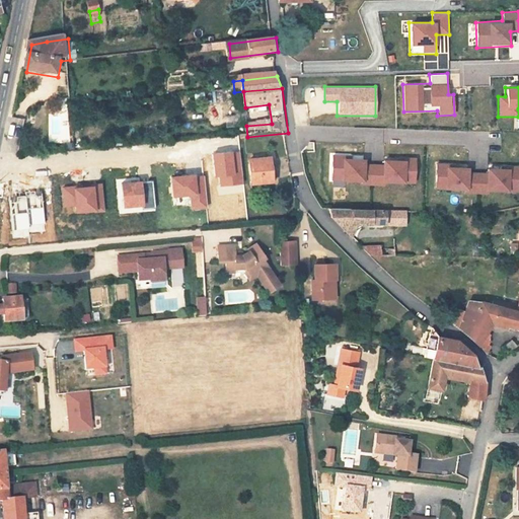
[(295,103),(295,125),(308,125),(308,103),(295,103)]
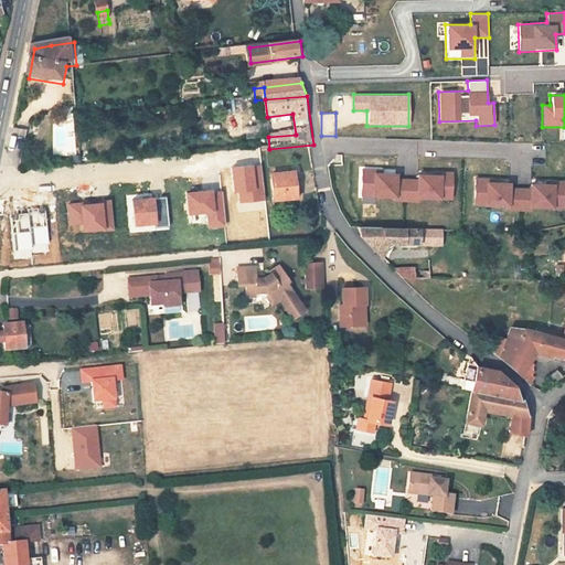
[(451,201),(451,172),(415,172),(415,178),(396,178),(397,170),(361,170),(360,199),(451,201)]
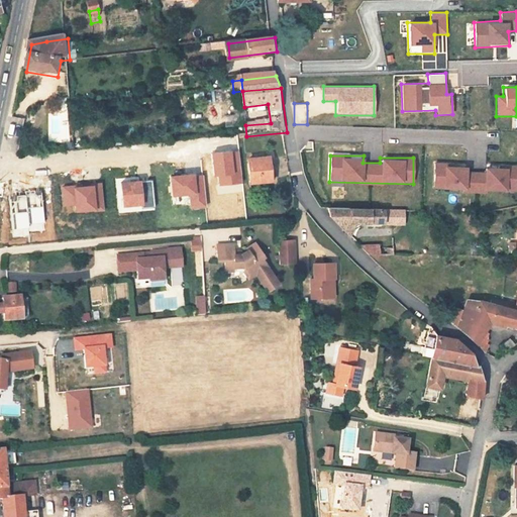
[(253,162),(255,184),(255,186),(276,184),(274,160),(253,162)]
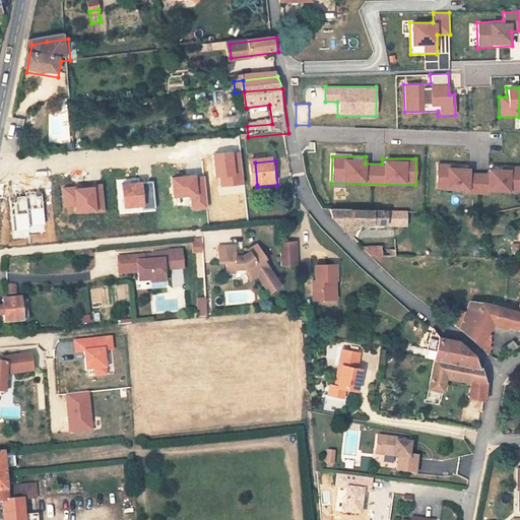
[(436,193),(519,191),(519,181),(519,167),(485,168),(485,172),(469,173),(469,165),(436,166),(436,193)]
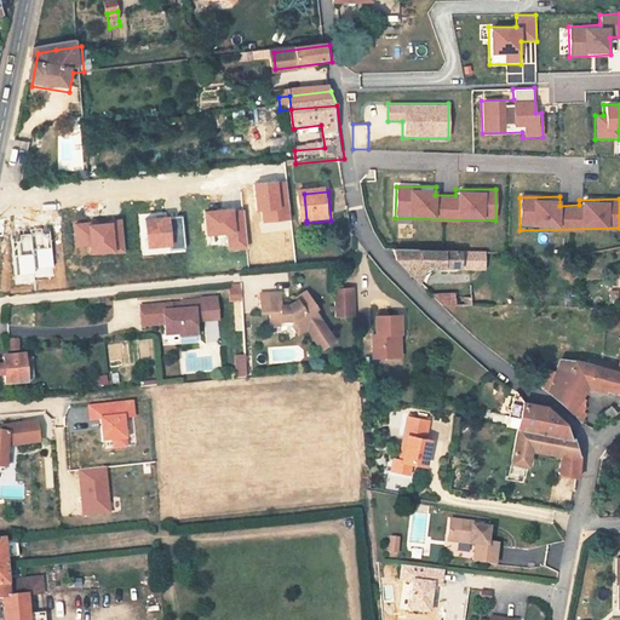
[(424,273),(474,274),(474,257),(400,256),(400,264),(419,283),(424,273)]
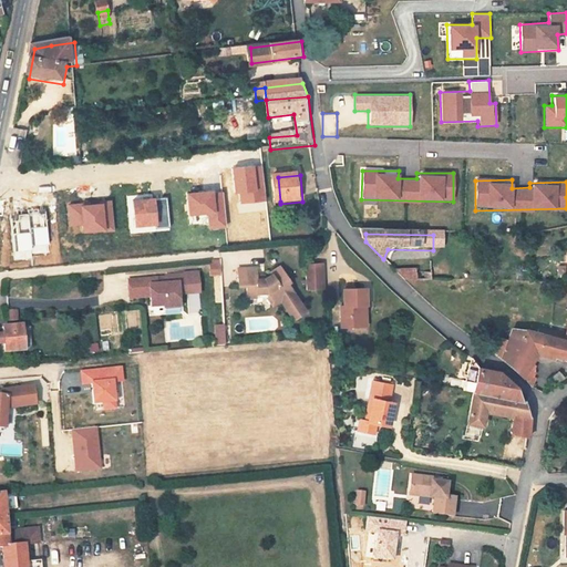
[(213,325),(223,325),(220,263),(210,263),(213,325)]
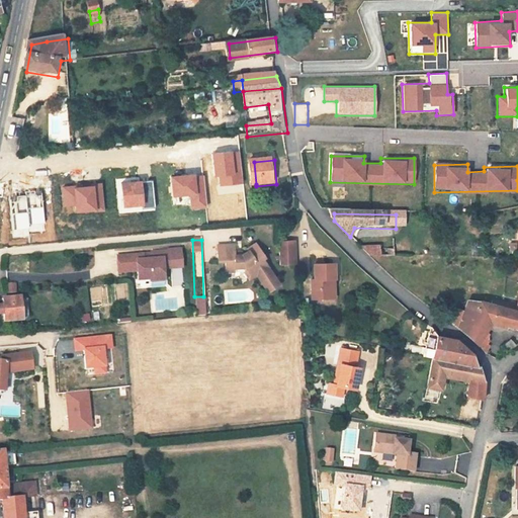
[(295,243),(281,243),(282,266),(296,264),(295,243)]
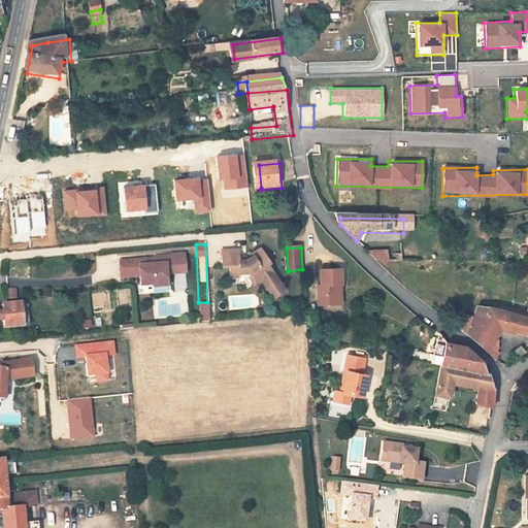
[(223,251),(223,266),(230,266),(230,273),(251,273),(258,283),(264,278),(276,297),(286,291),(268,264),(270,263),(261,249),(252,255),(253,256),(246,261),(239,261),(239,250),(223,251)]
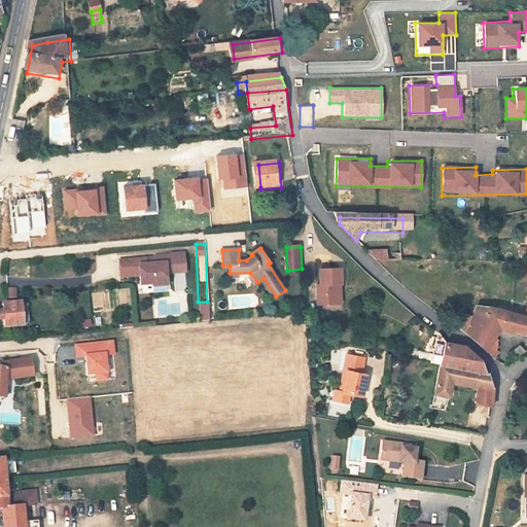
[(389,253),(371,253),(380,262),(389,262),(389,253)]
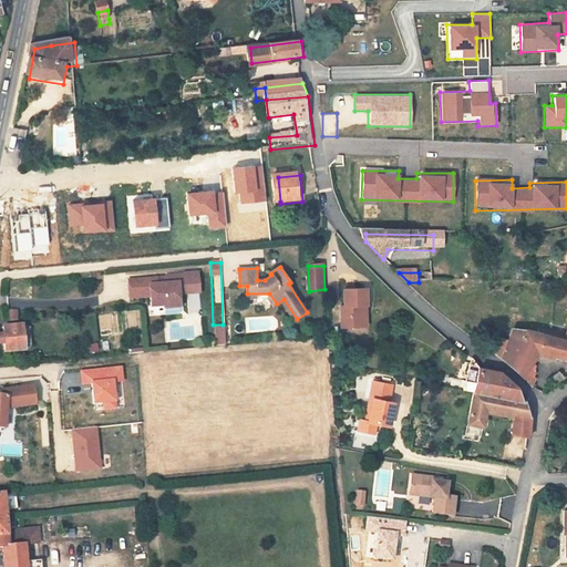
[(151,307),(164,306),(179,305),(178,294),(185,294),(184,275),(166,276),(166,277),(166,285),(157,286),(156,278),(129,280),(130,298),(150,296),(151,307)]
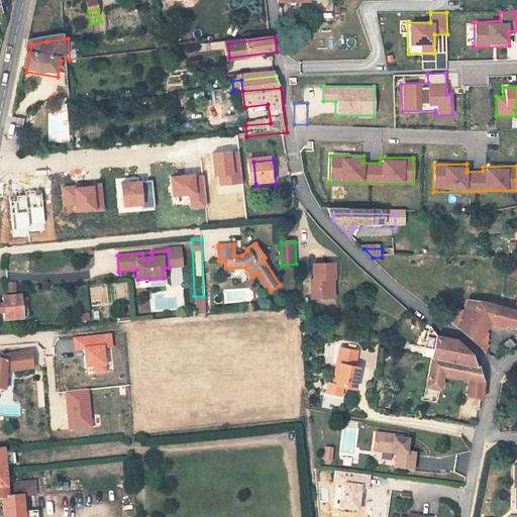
[(331,279),(336,278),(335,263),(315,264),(316,279),(312,279),(314,298),(332,297),(331,279)]
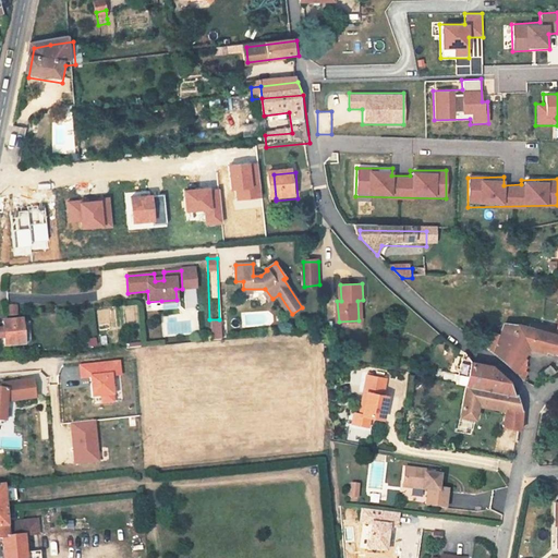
[(243,289),(244,293),(263,292),(269,301),(273,299),(265,289),(243,289)]
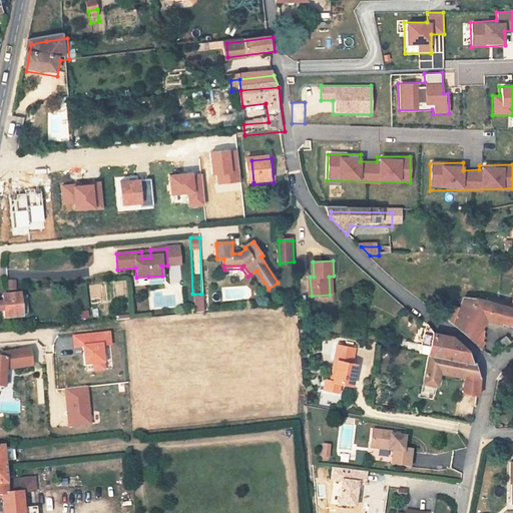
[(8,279),(6,289),(14,289),(15,280),(8,279)]
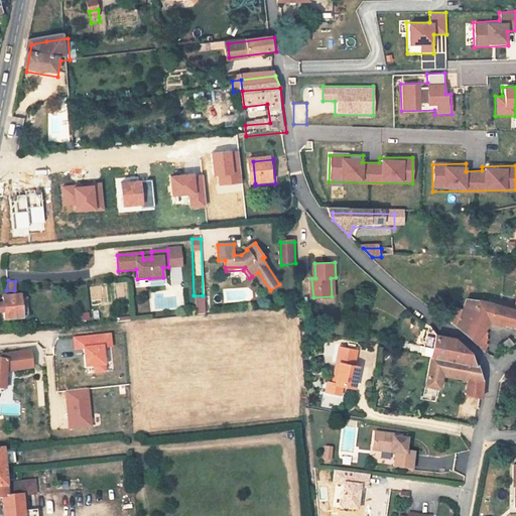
[(1,297),(3,319),(21,317),(19,295),(1,297)]
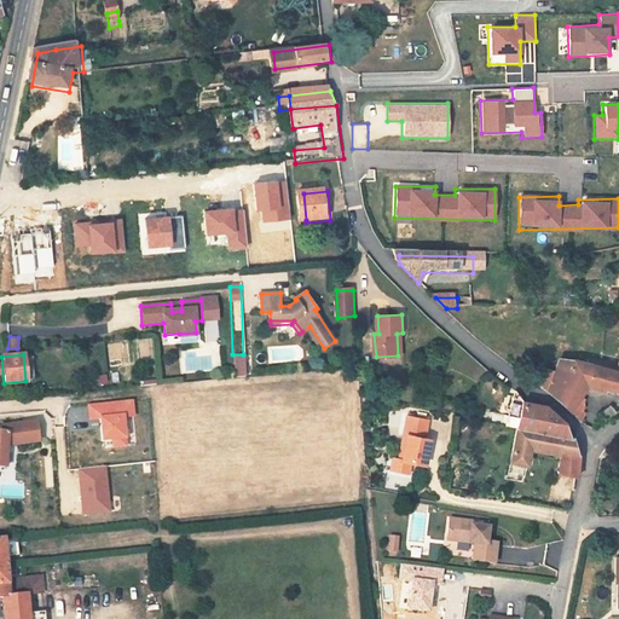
[(618,359),(591,357),(591,363),(618,366),(618,359)]
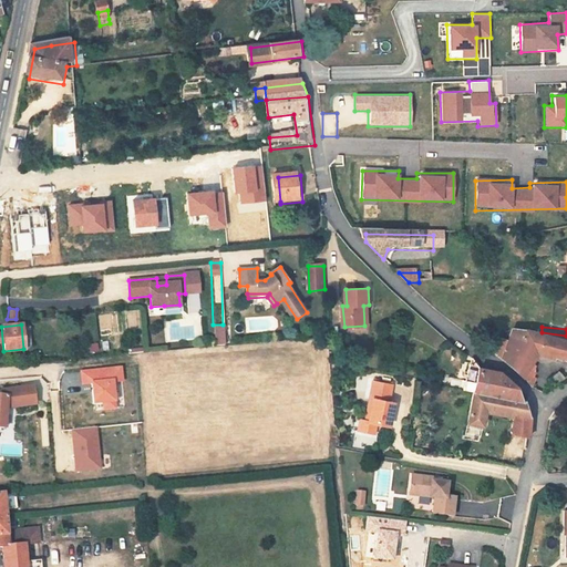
[(215,343),(224,342),(223,328),(214,328),(215,343)]
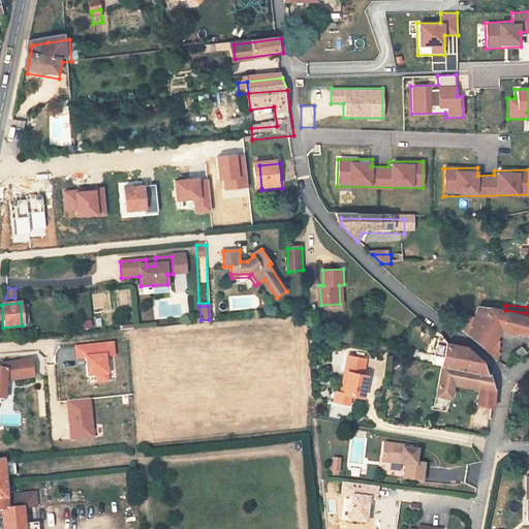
[(492,308),(476,306),(474,316),(464,316),(462,330),(476,340),(500,362),(506,354),(494,343),(498,328),(527,332),(528,322),(528,313),(505,310),(492,308)]
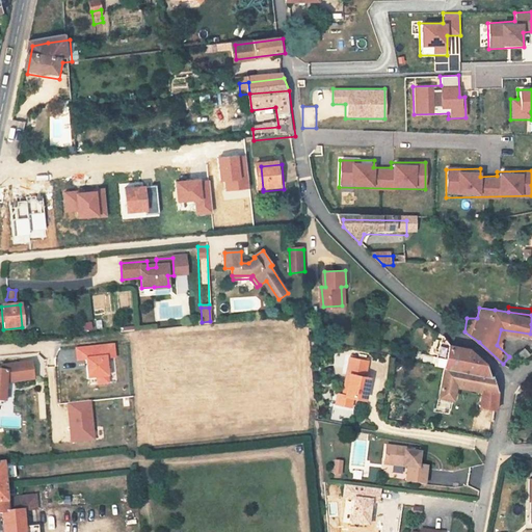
[(440,369),(483,378),(484,369),(464,350),(444,346),(444,345),(437,338),(431,368),(440,369)]
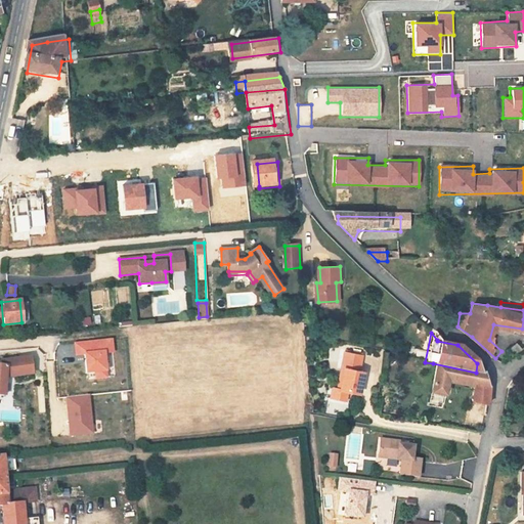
[(523,335),(515,343),(521,349),(523,347),(523,335)]
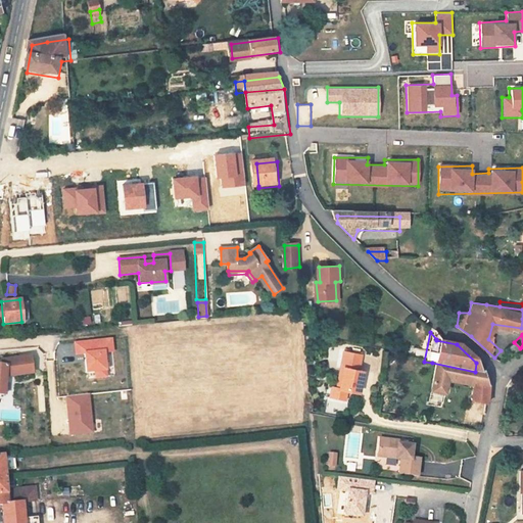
[(109,349),(110,376),(115,376),(113,338),(73,340),(74,357),(83,355),(84,380),(106,378),(105,350),(109,349)]
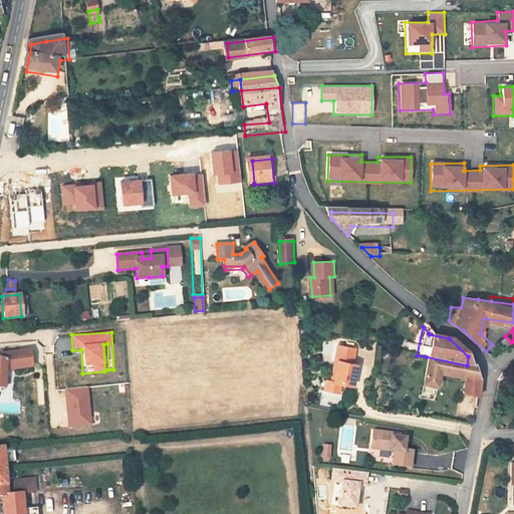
[(0,357),(0,387),(4,388),(5,369),(14,367),(31,364),(29,348),(7,352),(8,357),(0,357)]
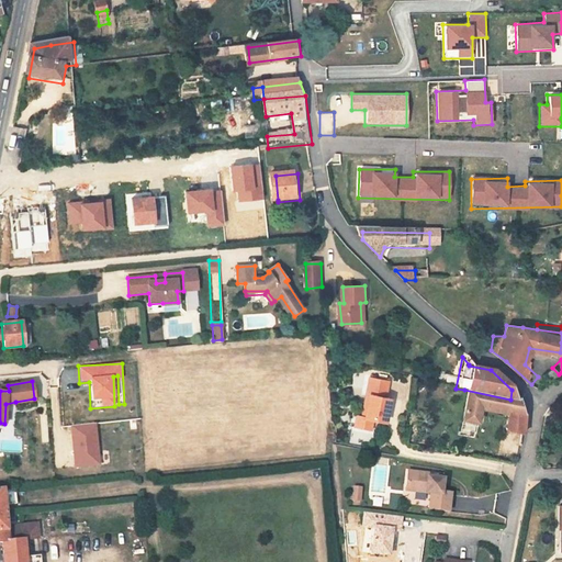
[(388,402),(391,384),(372,381),(364,420),(359,419),(356,430),(372,434),(374,423),(388,425),(392,402),(388,402)]
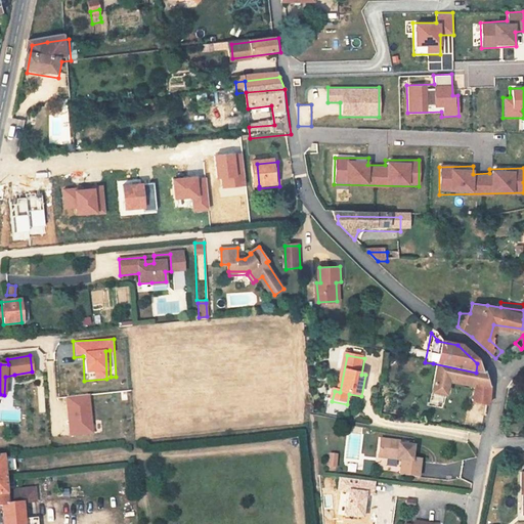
[(482,374),(433,363),(425,407),(441,410),(447,379),(472,383),(468,405),(486,408),(486,400),(485,390),(482,374)]
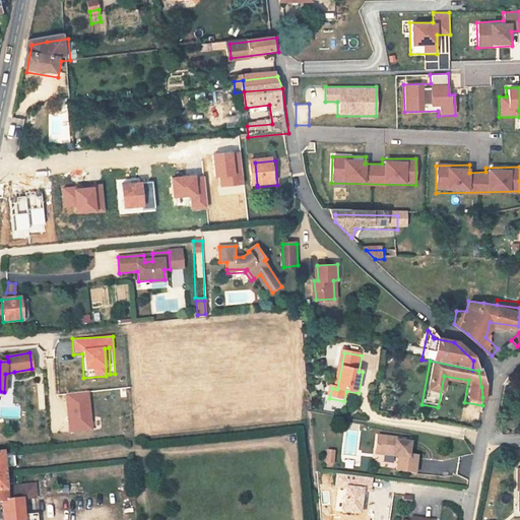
[(5,374),(4,392),(13,392),(14,372),(5,374)]
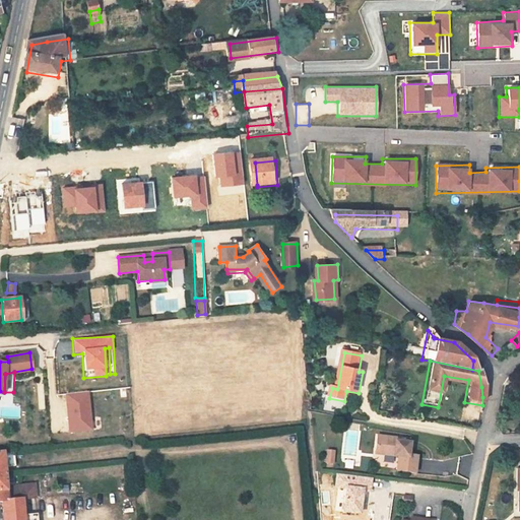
[(65,393),(67,434),(91,433),(89,392),(65,393)]
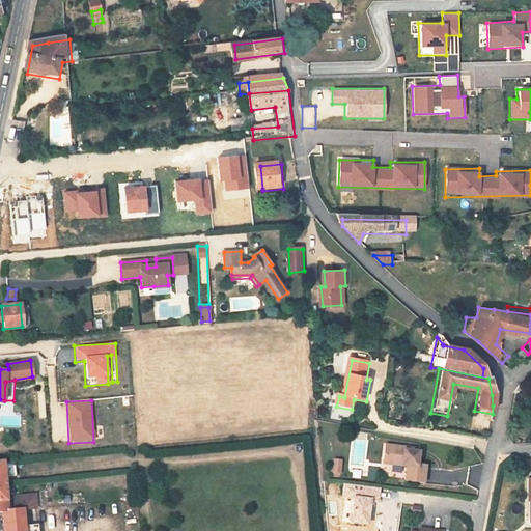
[(448,419),(446,431),(452,432),(454,420),(448,419)]
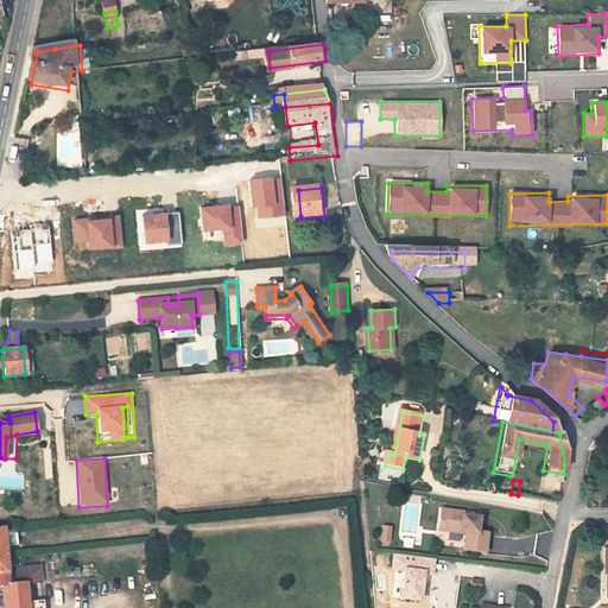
[(467,524),(467,519),(442,515),(439,537),(468,539),(467,557),(487,559),(488,539),(479,538),(480,524),(467,524)]
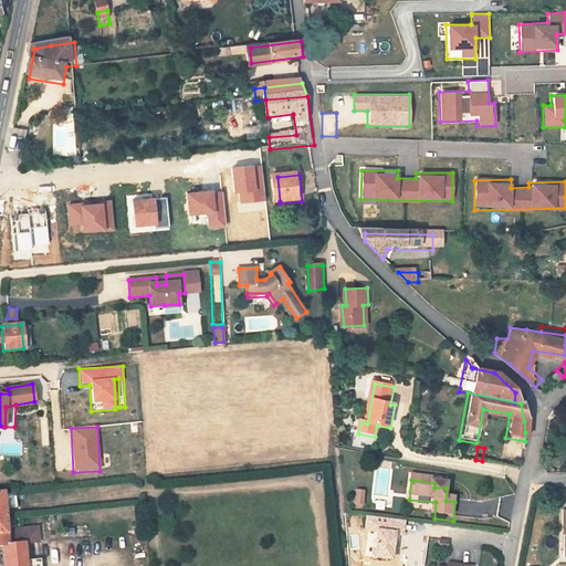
[(0,509),(8,507),(20,506),(19,491),(7,492),(0,492),(0,509)]
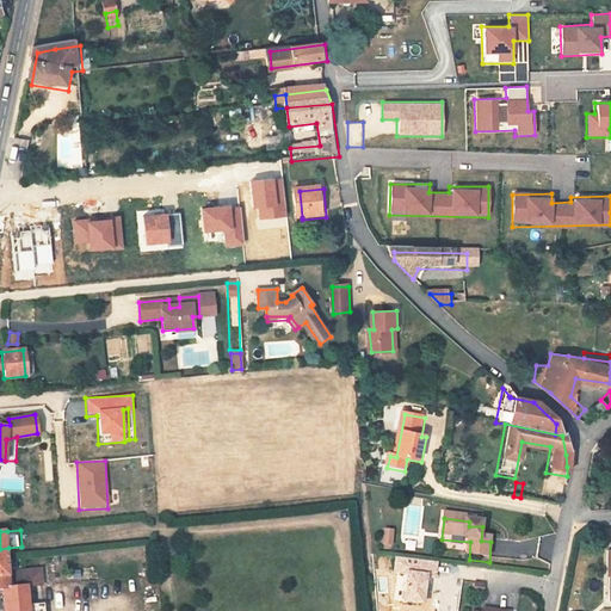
[(12,593),(11,576),(10,561),(8,548),(0,549),(0,593),(0,594),(12,593)]
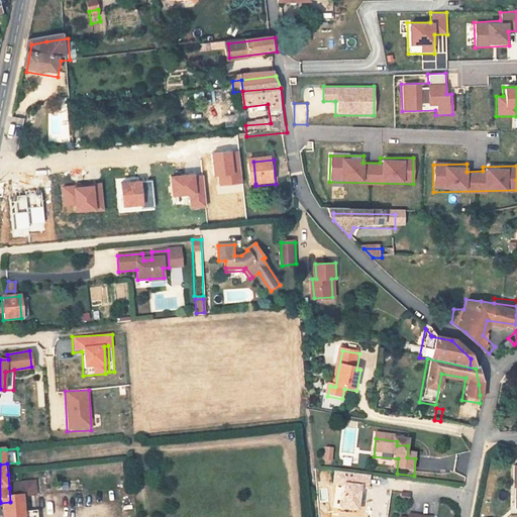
[(10,502),(24,500),(35,499),(34,485),(9,488),(10,502)]
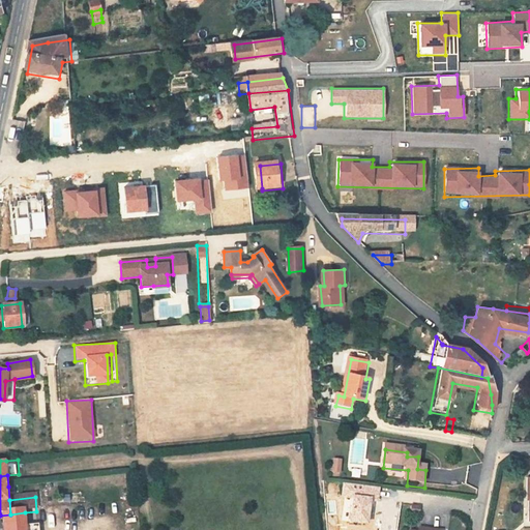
[(374,529),(373,509),(352,511),(353,529),(374,529)]
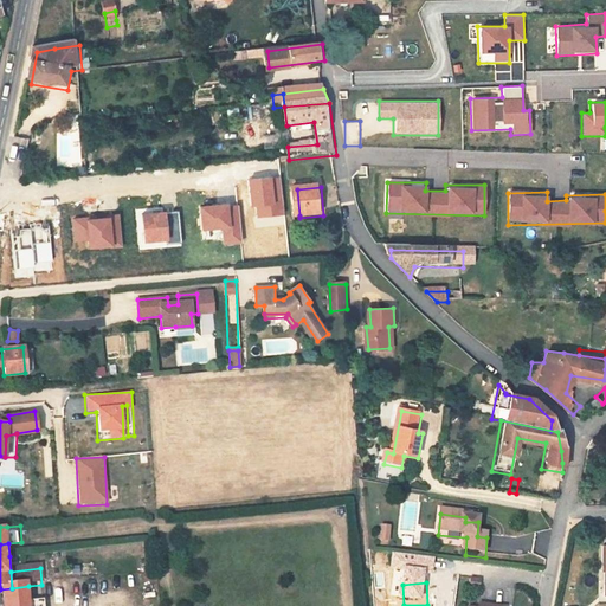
[(471,582),(470,592),(478,593),(481,585),(471,582)]
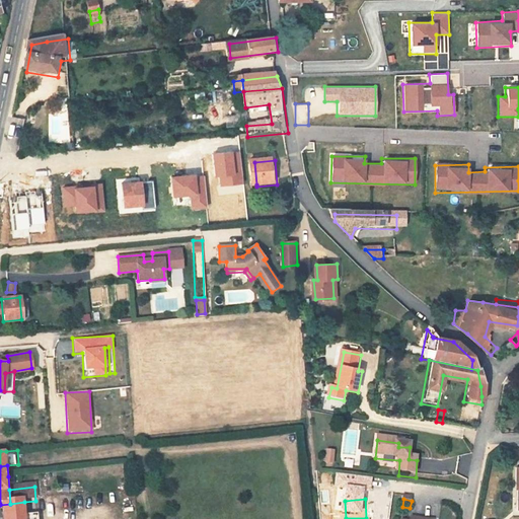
[(25,518),(24,502),(10,504),(0,505),(1,518),(25,518)]
